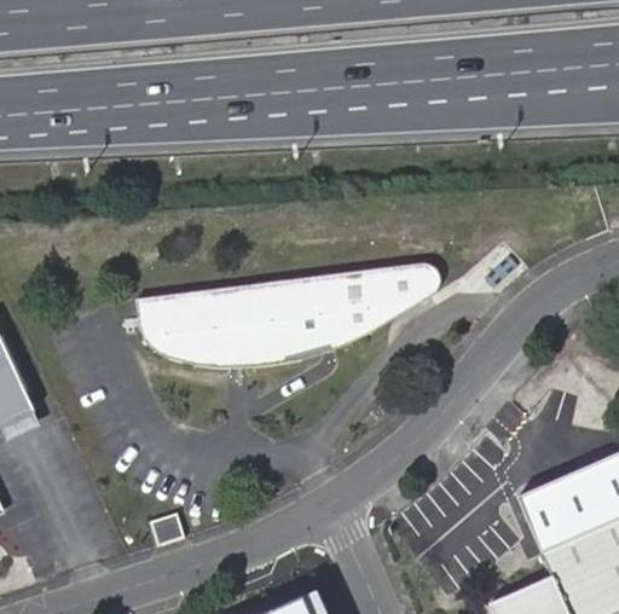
[(426,264),(136,297),(139,322),(142,334),(145,341),(160,352),(172,357),(187,360),(235,364),(238,364),(282,360),(329,352),(341,347),(358,339),(428,296),(434,290),(437,285),(438,278),(434,268),(431,265),(426,264)]
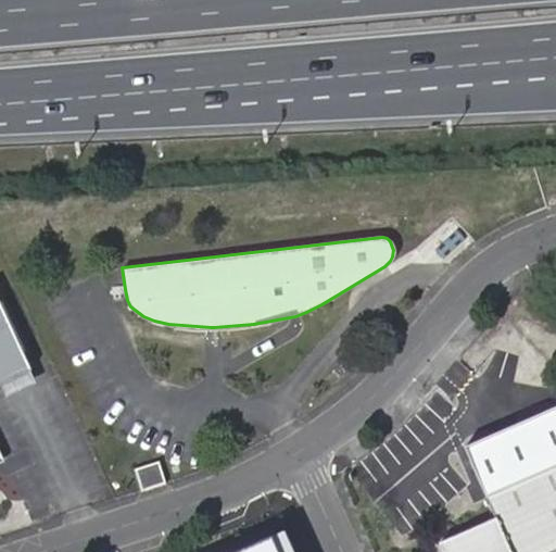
[(0,381),(30,367),(0,301),(0,381)]
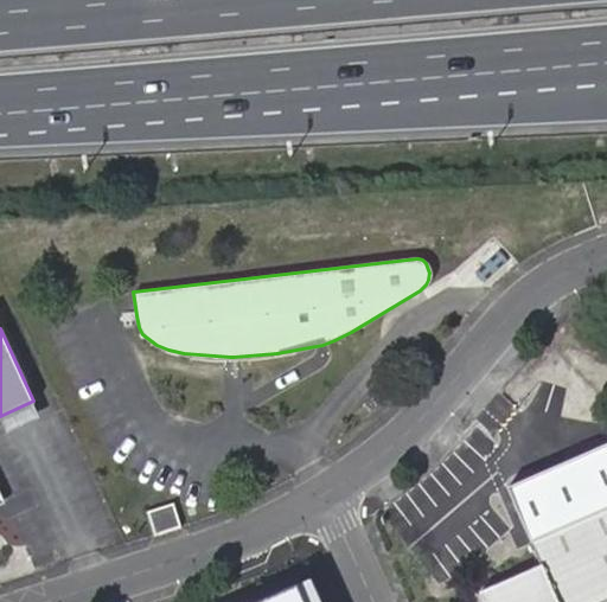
[(606,601),(606,440),(548,467),(510,484),(544,561),(480,589),(485,600),(484,601),(606,601)]
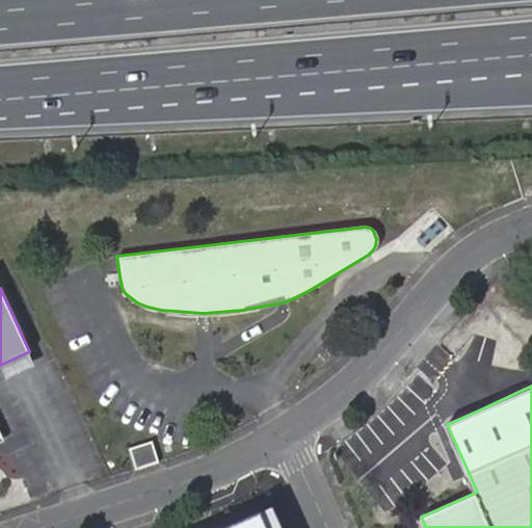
[(154,438),(131,445),(136,463),(137,466),(160,458),(159,456),(154,438)]
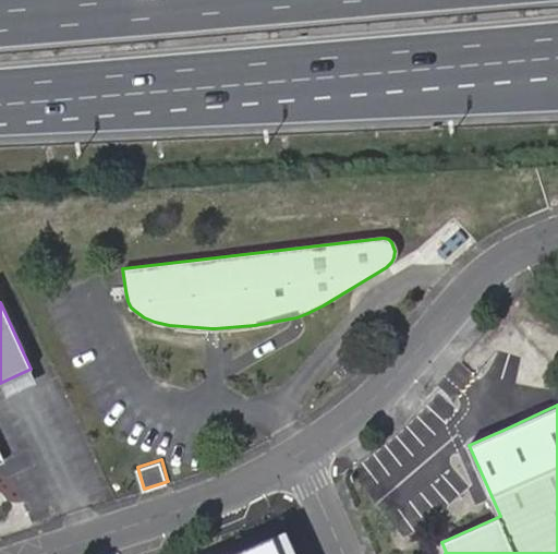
[(301,553),(291,530),(238,553),(301,553)]
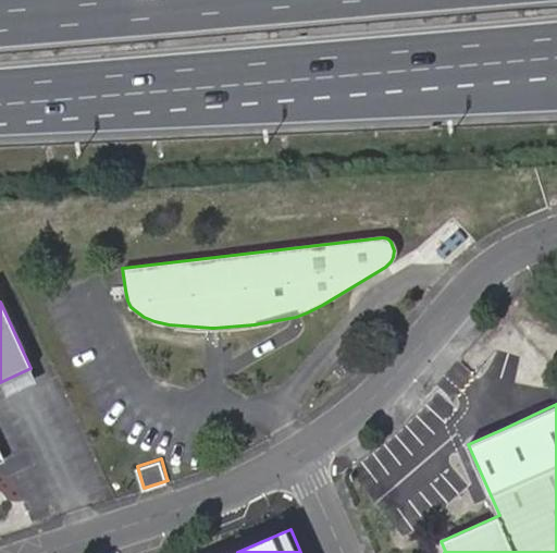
All buildings are outlined.
